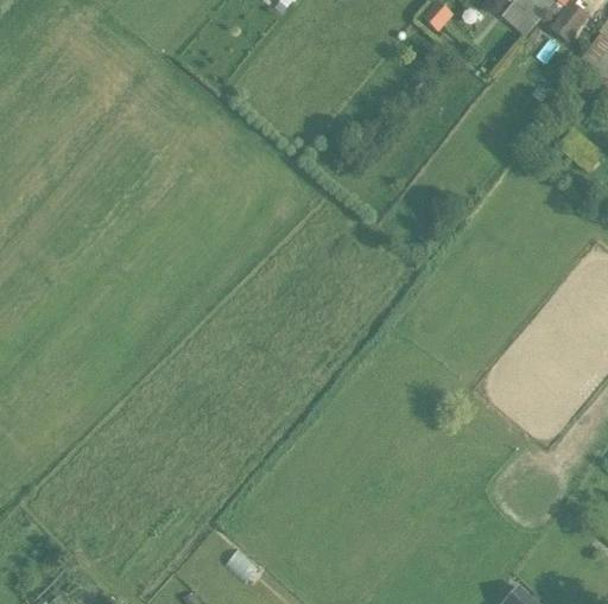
[(436,0),(420,17),(438,32),(453,14),(436,0)]
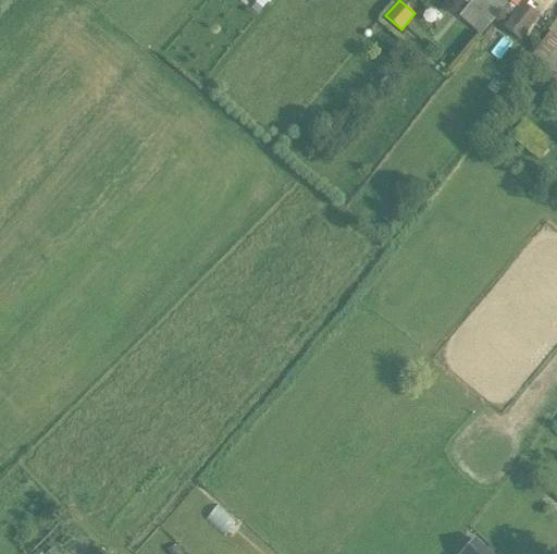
[(471,0),(466,7),(487,24),(507,0),(471,0)]
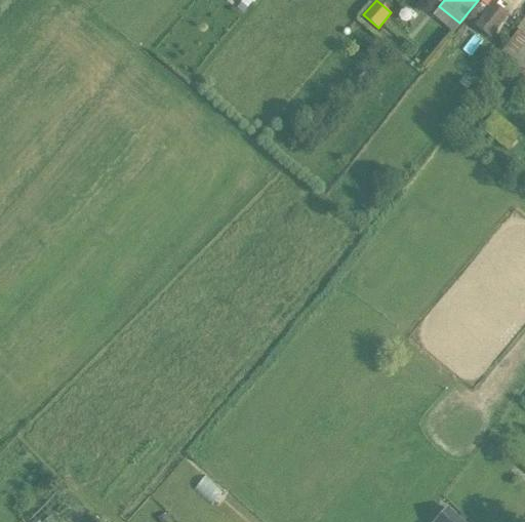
[(480,0),(467,17),(490,36),(509,13),(492,0),(480,0)]
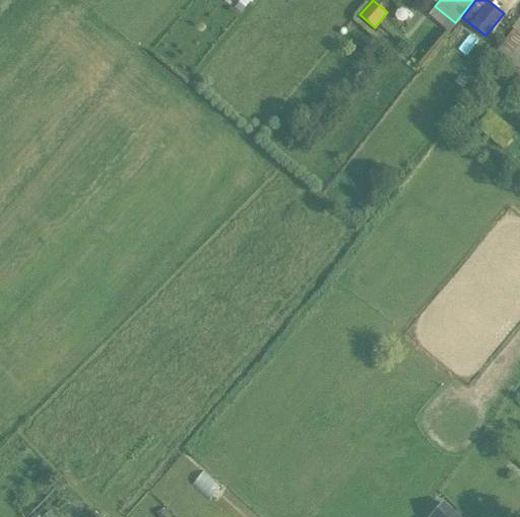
[(519,31),(513,27),(496,50),(514,65),(519,57),(519,31)]
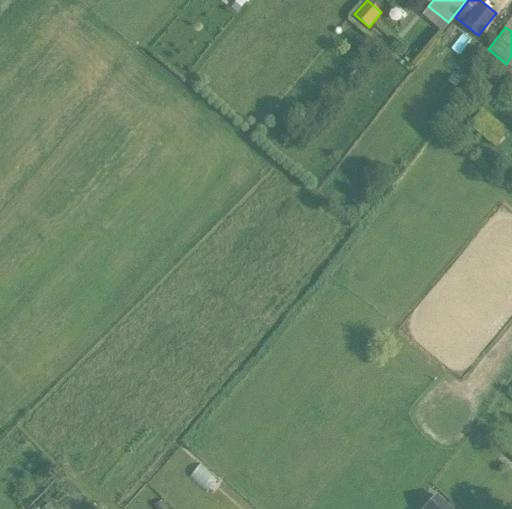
[(450,70),(444,78),(453,84),(459,77),(450,70)]
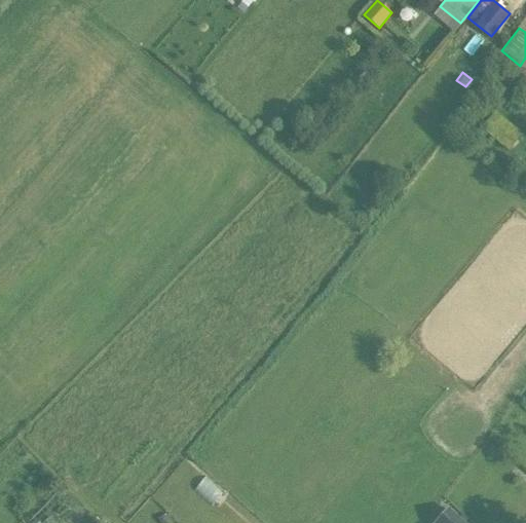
[(198,483),(211,498),(221,490),(208,475),(198,483)]
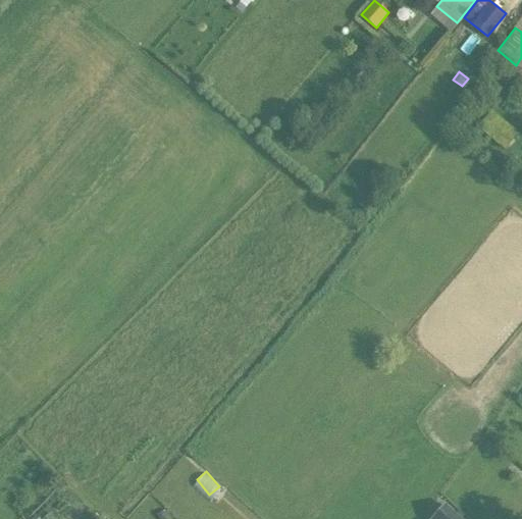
[(465,518),(444,500),(426,518),(465,518)]
